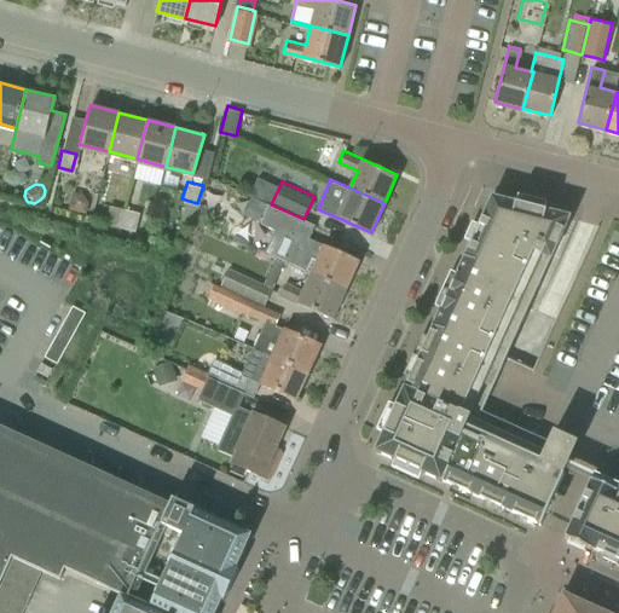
[(69,207),(86,212),(90,200),(84,192),(73,189),(69,207)]
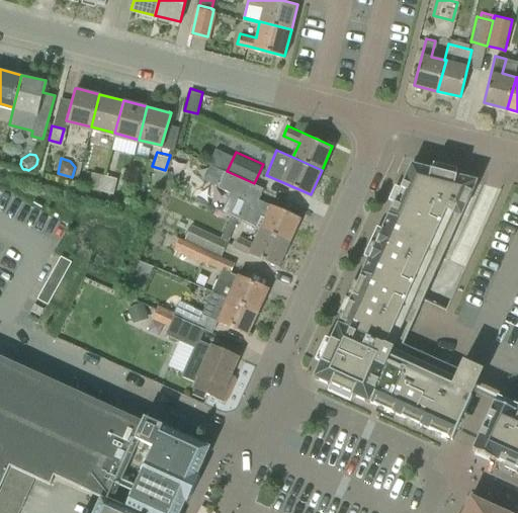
[(484,368),(463,359),(459,367),(403,342),(423,297),(477,179),(412,162),(316,370),(314,376),(369,402),(370,400),(446,434),(452,437),(484,368)]
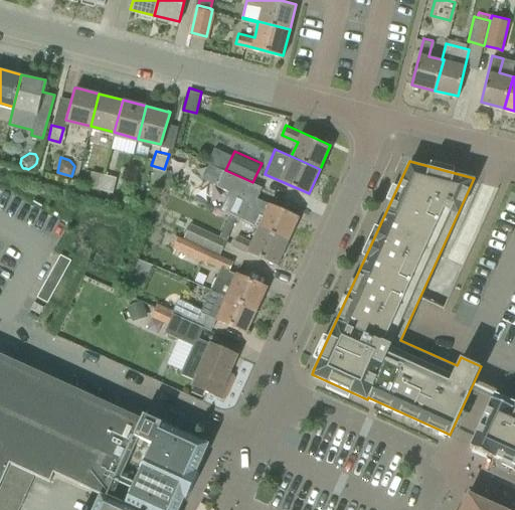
[(299,215),(254,195),(248,192),(252,182),(225,170),(208,163),(204,175),(218,181),(217,184),(228,189),(220,209),(260,225),(288,238),(299,215)]
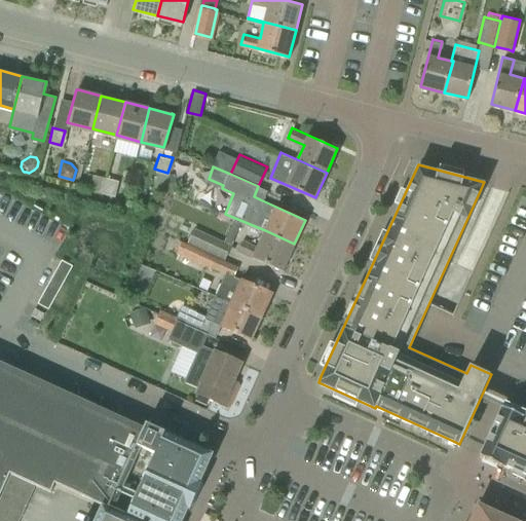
[(103,191),(106,176),(94,173),(89,188),(103,191)]
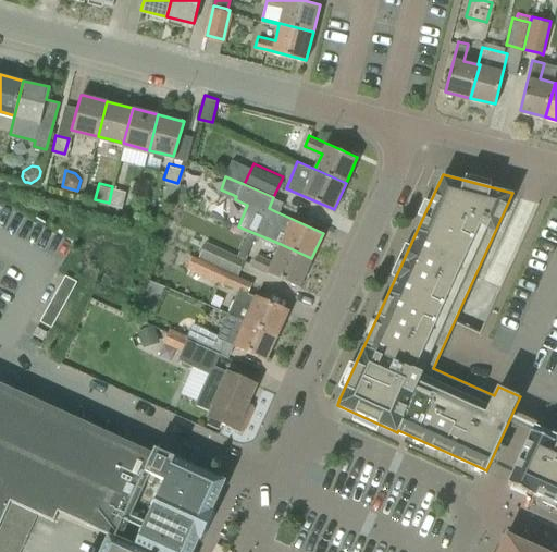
[(174,197),(183,199),(186,187),(178,185),(174,197)]
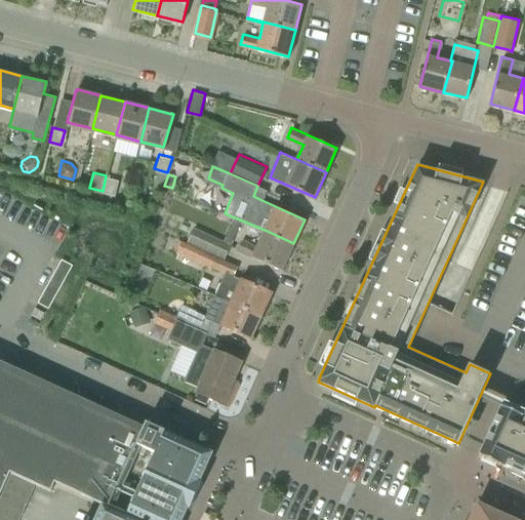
[(106,175),(103,191),(115,194),(119,178),(106,175)]
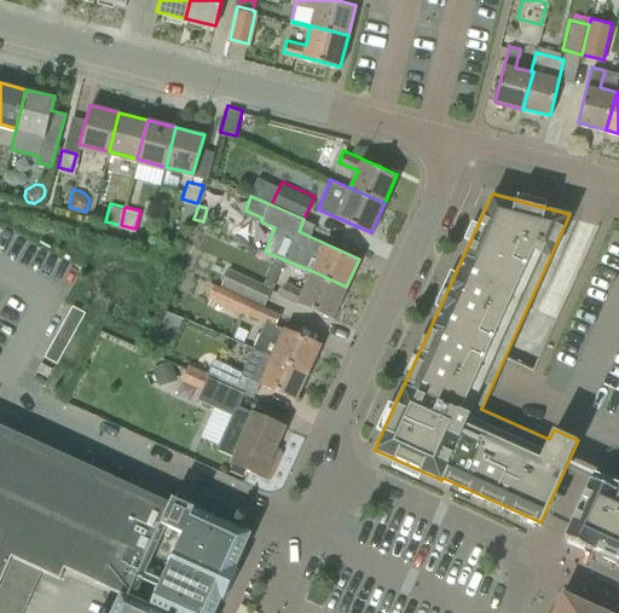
[(227,267),(220,283),(264,301),(271,285),(227,267)]
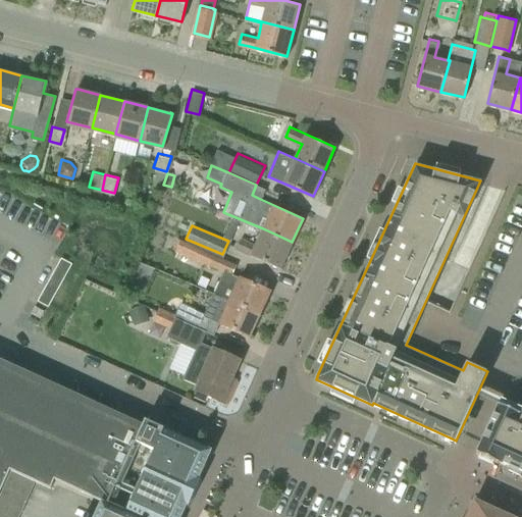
[(292,242),(263,228),(256,244),(240,237),(236,246),(280,267),(292,242)]
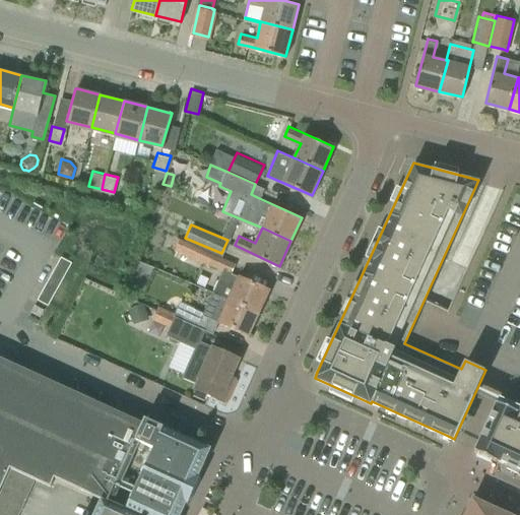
[(269,288),(232,271),(236,261),(182,237),(175,253),(179,255),(180,251),(207,264),(208,262),(222,268),(213,290),(259,311),(269,288)]
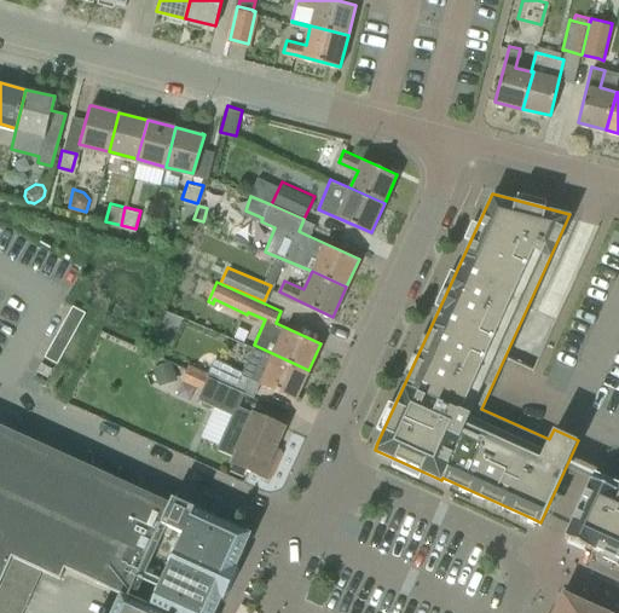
[(68,312),(81,319),(86,311),(73,304),(68,312)]
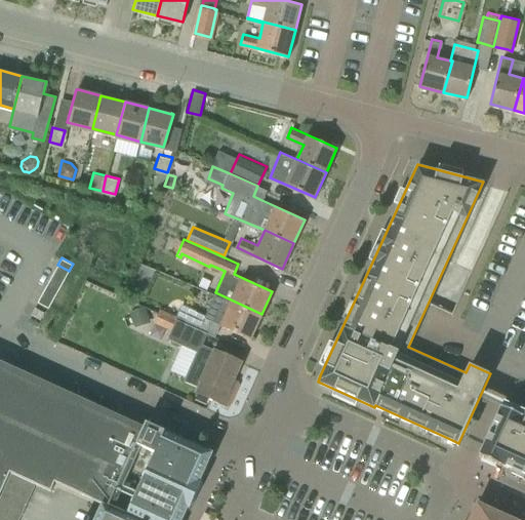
[(156,268),(140,262),(137,271),(153,277),(156,268)]
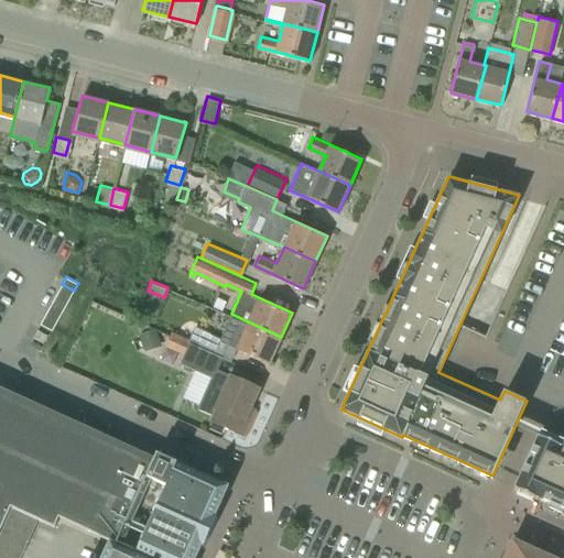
[(57,292),(69,298),(74,291),(62,284),(57,292)]
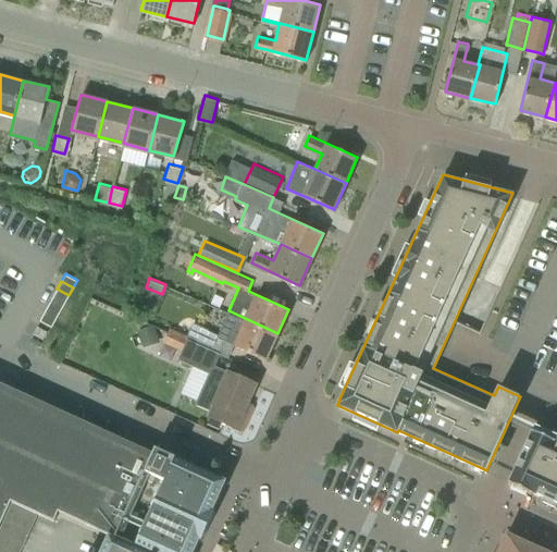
[(57,289),(52,296),(64,303),(69,295),(57,289)]
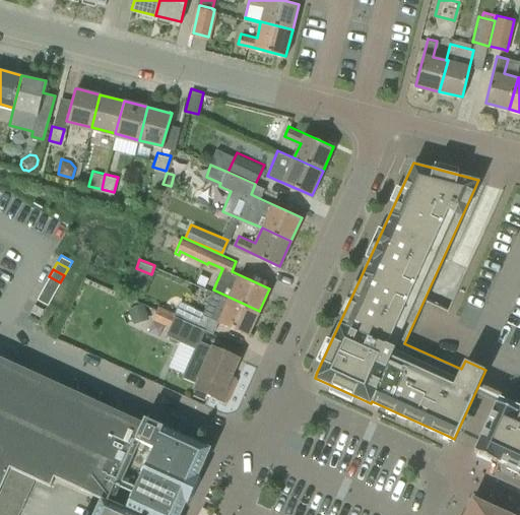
[(56,290),(60,282),(49,276),(46,283),(56,290)]
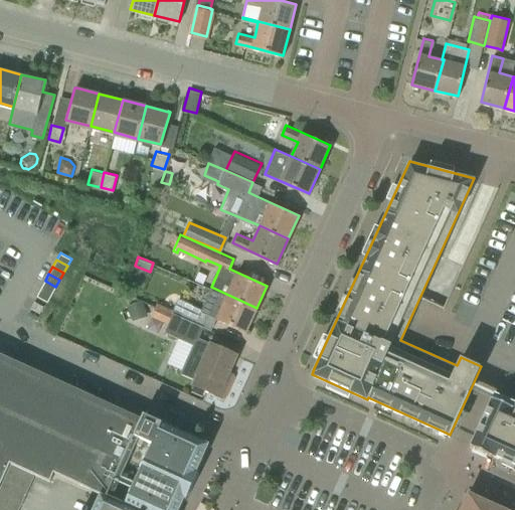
[(51,294),(55,287),(45,281),(41,288),(51,294)]
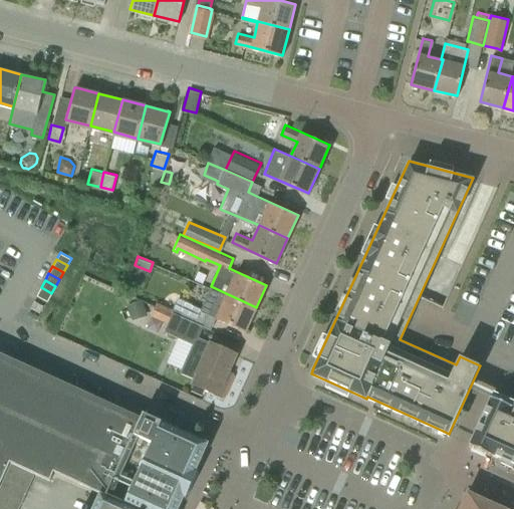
[(173,310),(205,324),(209,314),(216,317),(246,330),(256,307),(211,286),(201,306),(179,296),(173,310)]
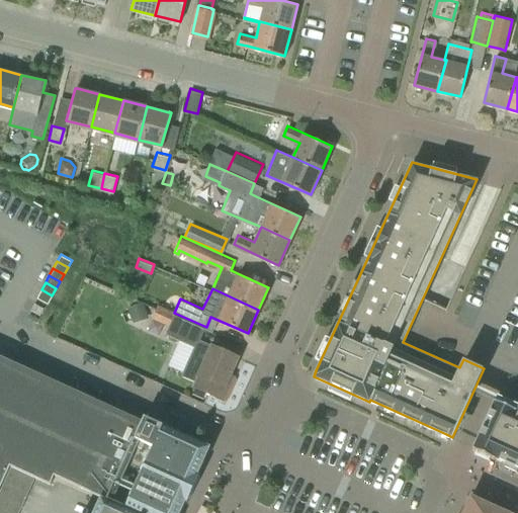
[(52,295),(41,289),(37,296),(48,303),(52,295)]
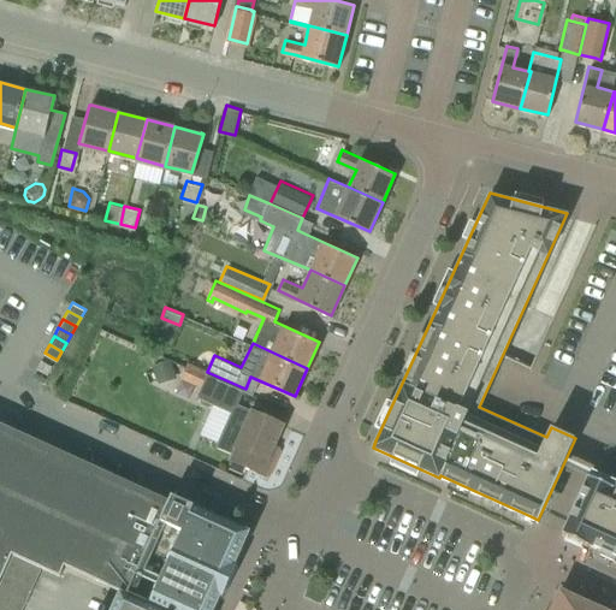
[(171,357),(152,362),(158,383),(176,377),(171,357)]
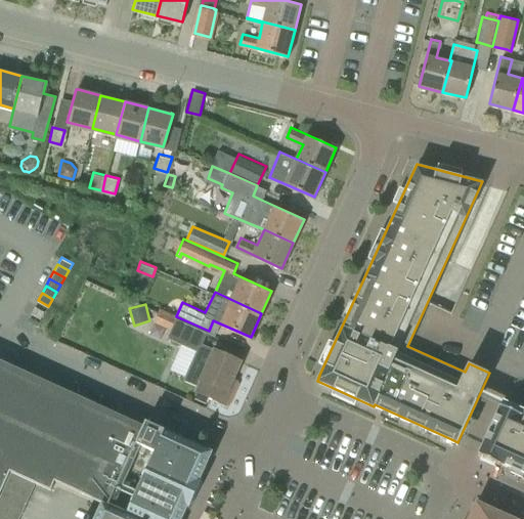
[(171,329),(167,336),(191,347),(200,329),(208,333),(208,332),(209,331),(176,316),(159,308),(153,320),(171,329)]
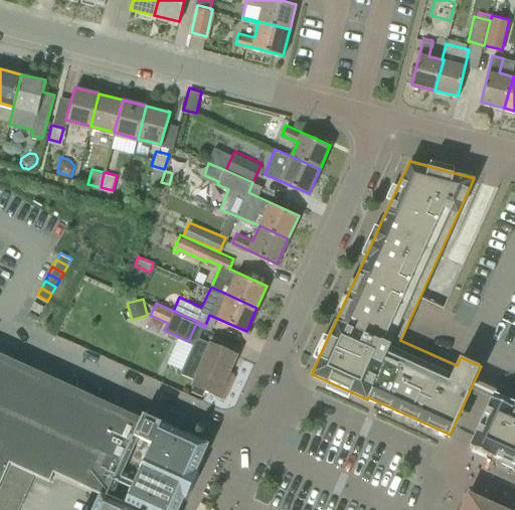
[(197,336),(192,347),(183,365),(180,372),(193,377),(190,383),(223,397),(234,372),(229,369),(236,353),(211,342),(197,336)]
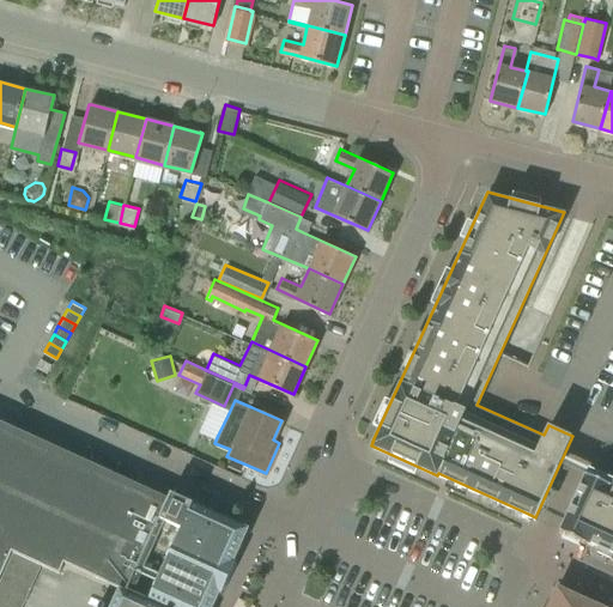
[(7,565),(13,551),(40,563),(60,571),(65,560),(120,586),(167,606),(212,606),(219,592),(222,593),(236,560),(235,559),(249,527),(171,491),(165,502),(146,493),(149,487),(134,481),(132,486),(0,425),(0,580),(6,568),(7,565)]
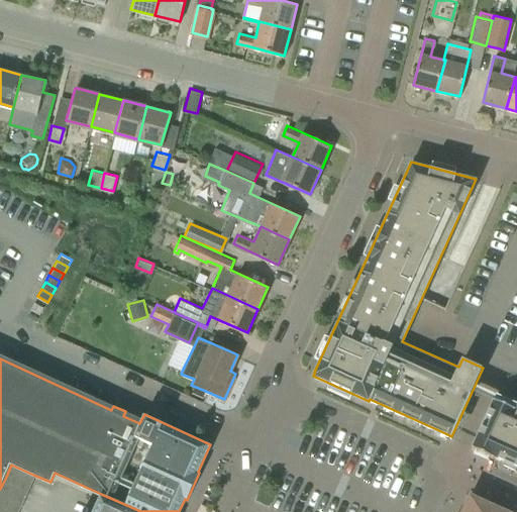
[(472,445),(490,454),(516,466),(516,409),(493,398),(472,445)]
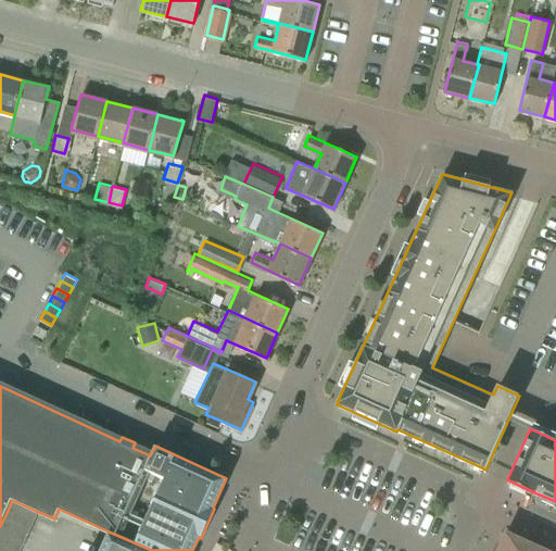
[(7,513),(5,515),(29,526),(36,511),(12,500),(7,513)]
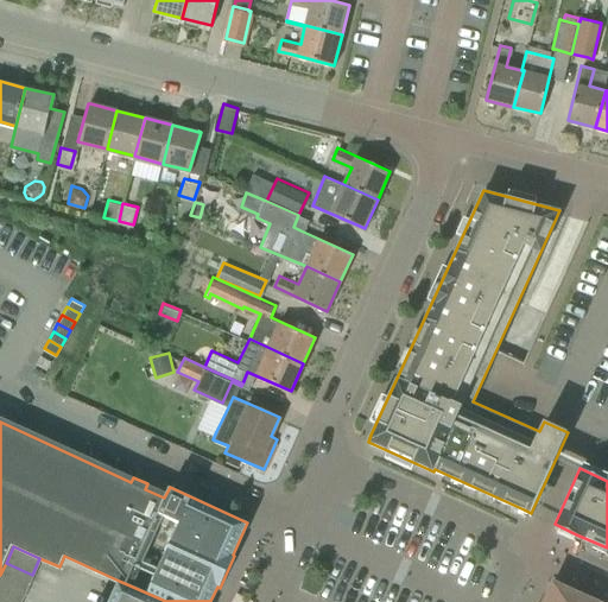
[(0,580),(24,590),(32,575),(6,563),(0,575),(0,580)]
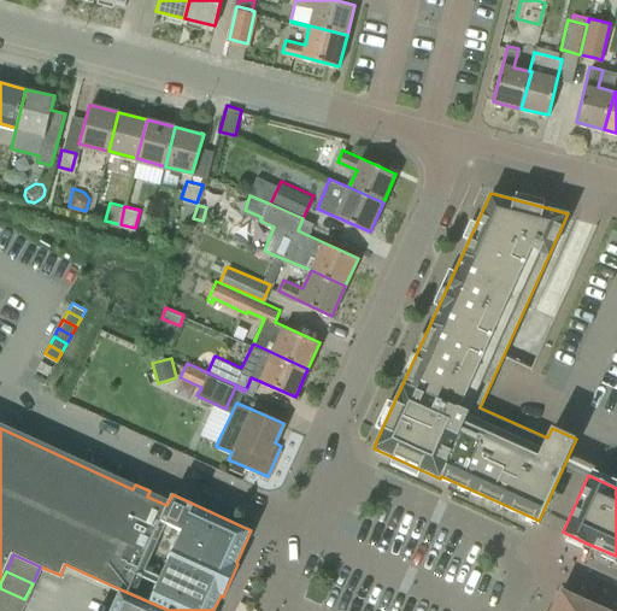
[(19,610),(24,599),(0,588),(0,607),(6,610),(19,610)]
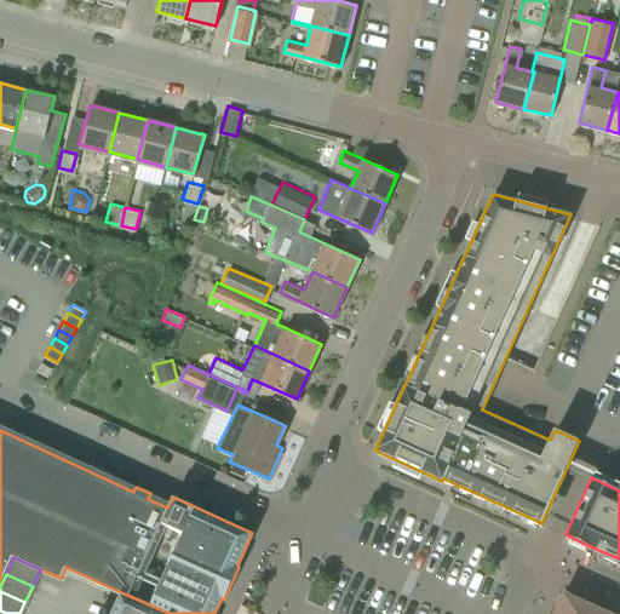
[(168,613),(121,592),(110,613),(168,613)]
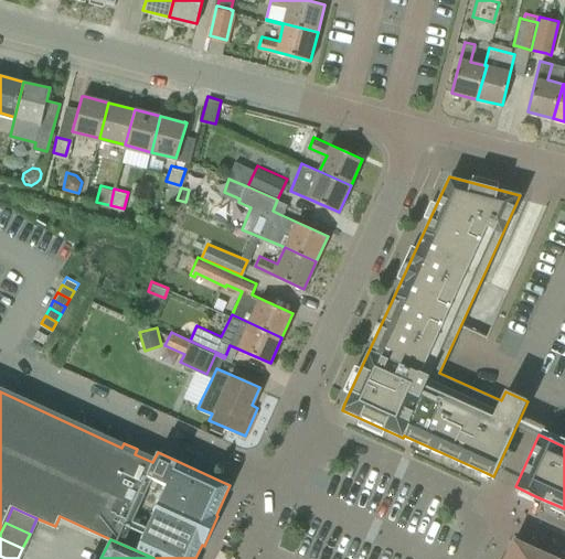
[(557,558),(513,539),(504,558),(557,558)]
